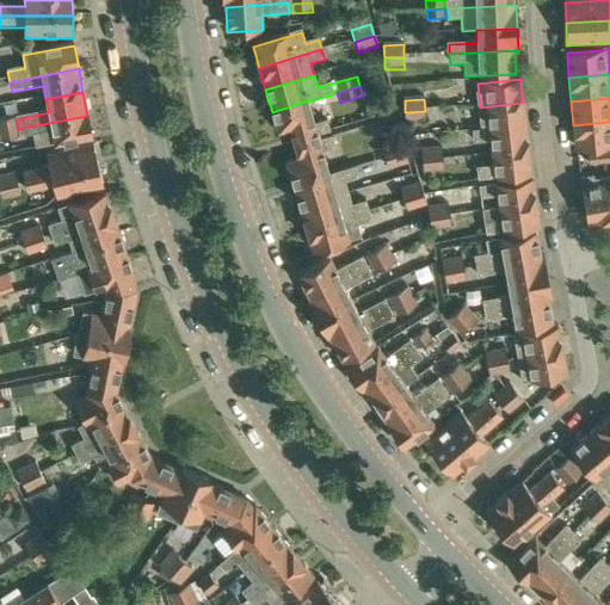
[(315,127),(308,102),(308,100),(272,112),(278,131),(281,133),(290,130),(294,143),(332,133),(328,123),(315,127)]
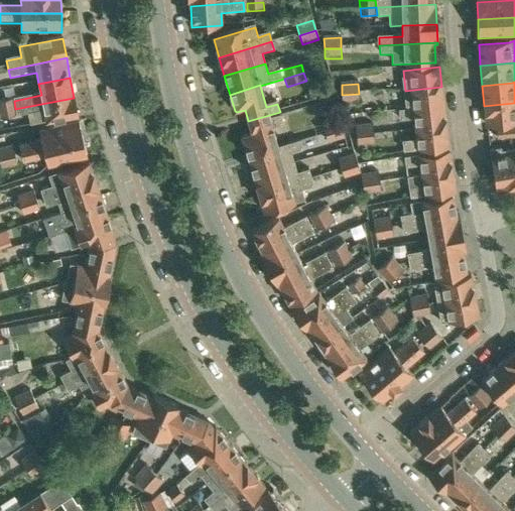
[(407,111),(413,110),(443,107),(441,87),(405,91),(407,111)]
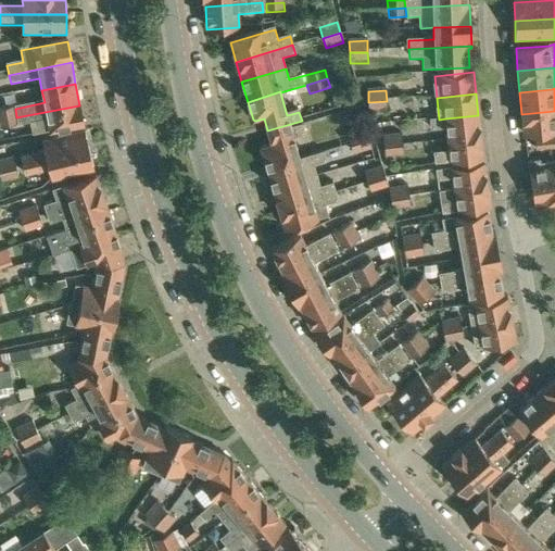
[(387,101),(368,102),(369,113),(387,112),(387,101)]
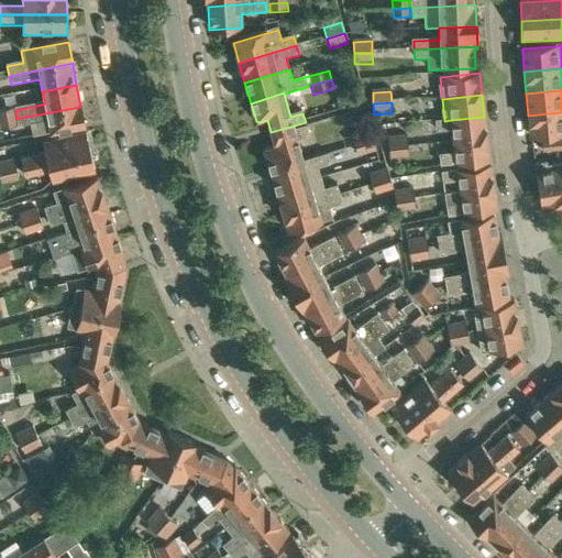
[(85,128),(80,107),(22,118),(17,119),(19,128),(48,122),(51,134),(85,128)]
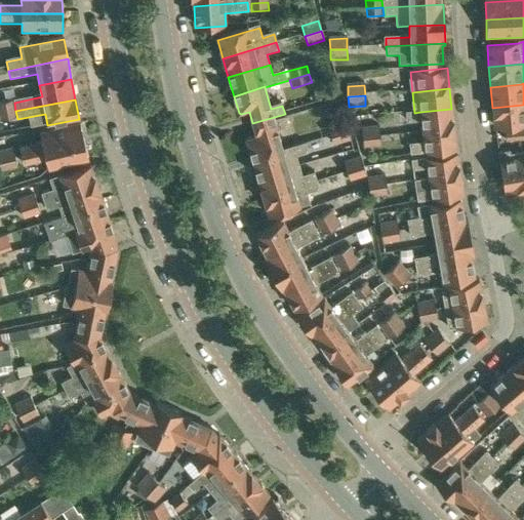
[(13,103),(5,105),(8,121),(16,120),(13,103)]
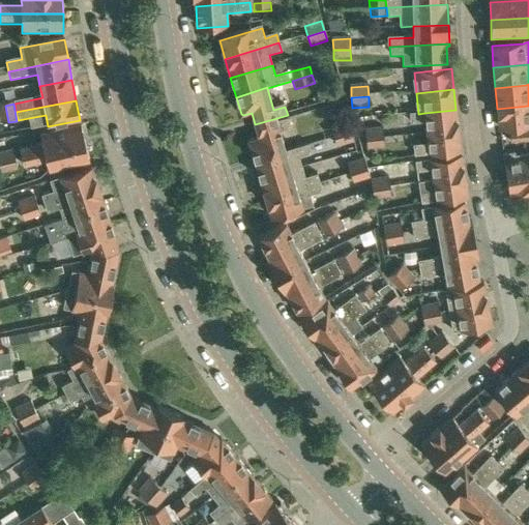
[(0,121),(0,124),(8,122),(5,106),(0,106),(0,121)]
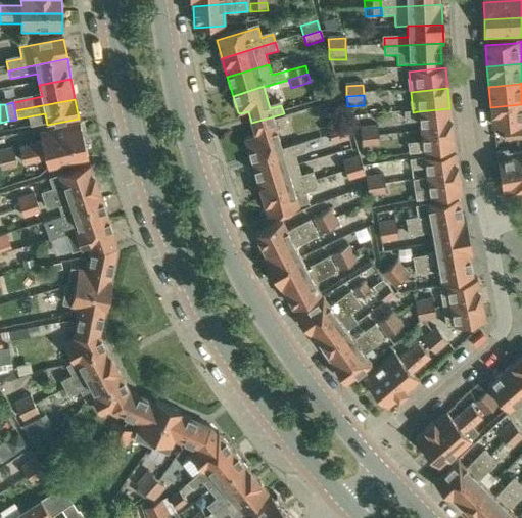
[(521,104),(490,107),(492,128),(521,125),(521,104)]
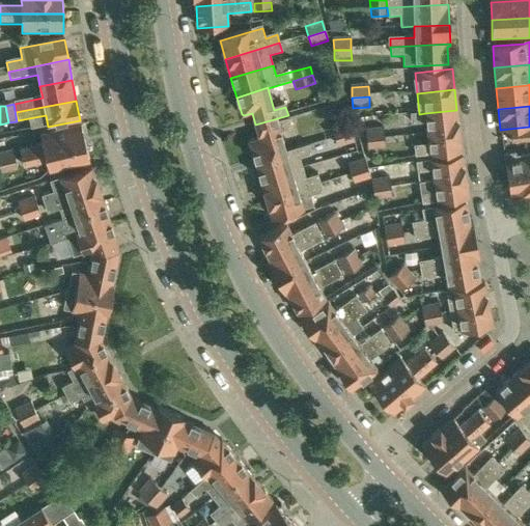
[(426,126),(427,134),(458,131),(456,110),(425,113),(419,114),(411,115),(412,128),(426,126)]
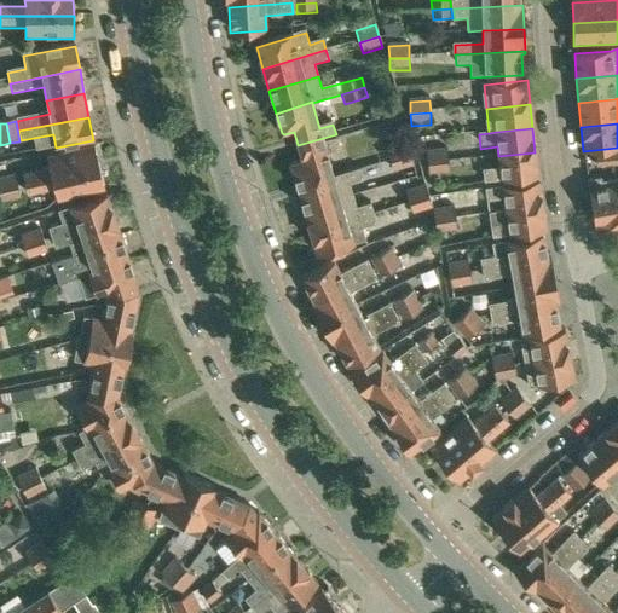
[(336,139),(323,143),(299,150),(304,163),(293,167),(292,169),(298,190),(334,178),(328,156),(340,154),(336,139)]
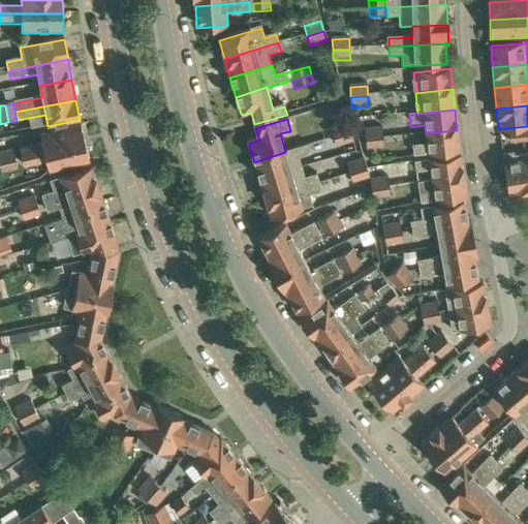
[(335,140),(351,134),(348,125),(332,129),(335,140)]
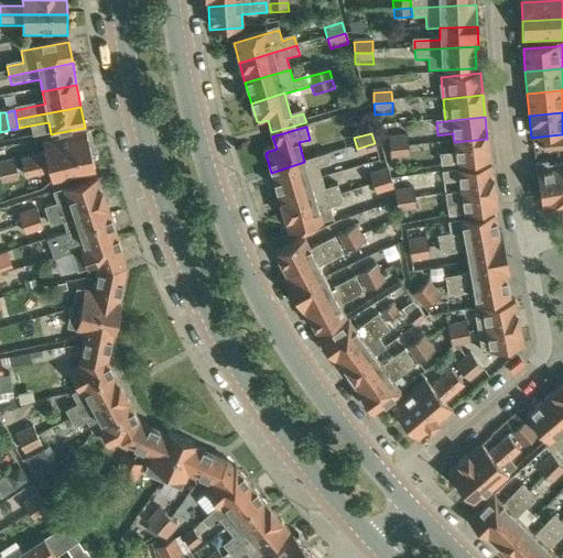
[(23,171),(90,154),(86,135),(44,146),(46,156),(22,162),(23,171)]
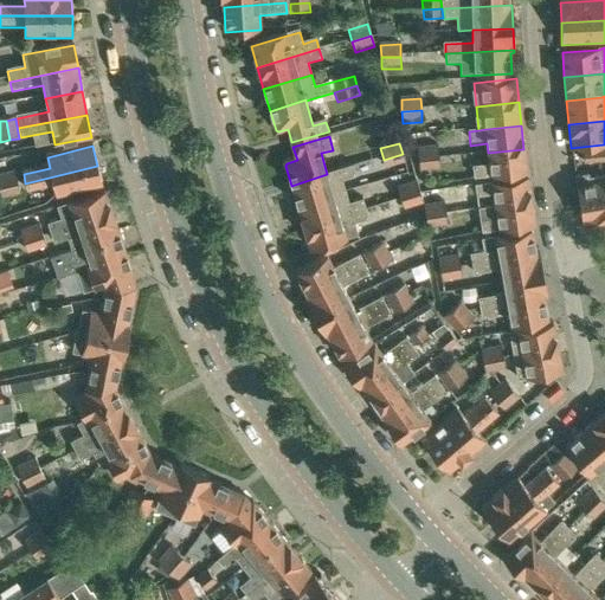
[(418,150),(419,162),(439,160),(438,148),(418,150)]
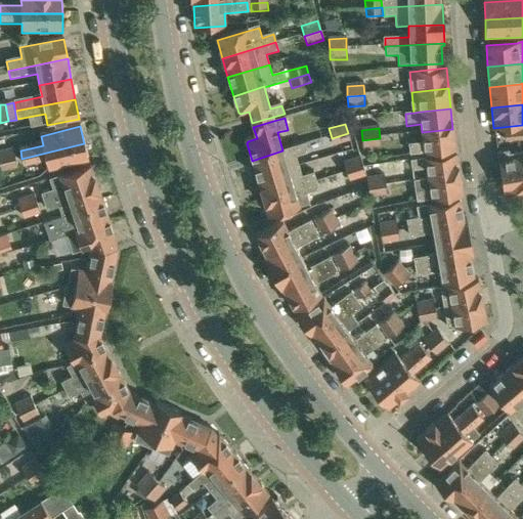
[(454,149),(452,129),(422,132),(423,144),(409,146),(410,155),(454,149)]
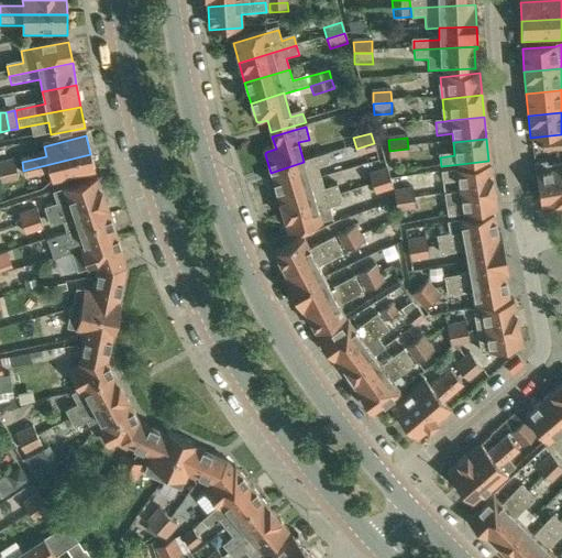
[(543,155),(555,154),(554,140),(541,142),(543,155)]
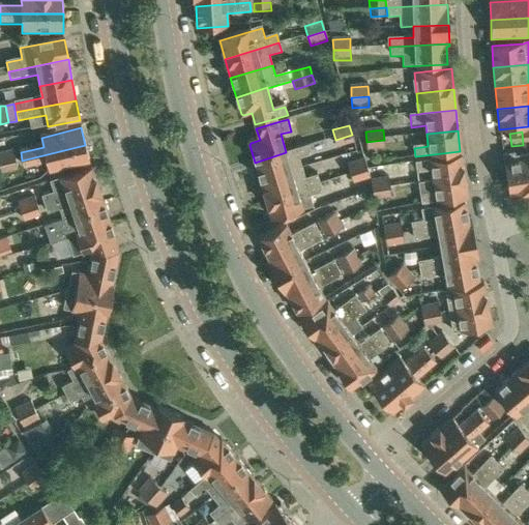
[(355,145),(352,135),(335,140),(338,149),(355,145)]
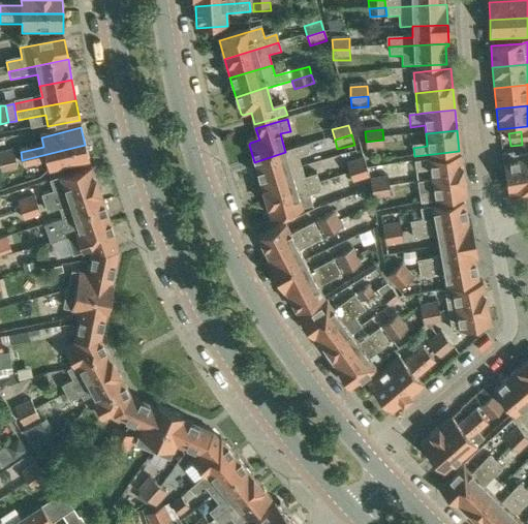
[(383,140),(366,142),(367,151),(384,150),(383,140)]
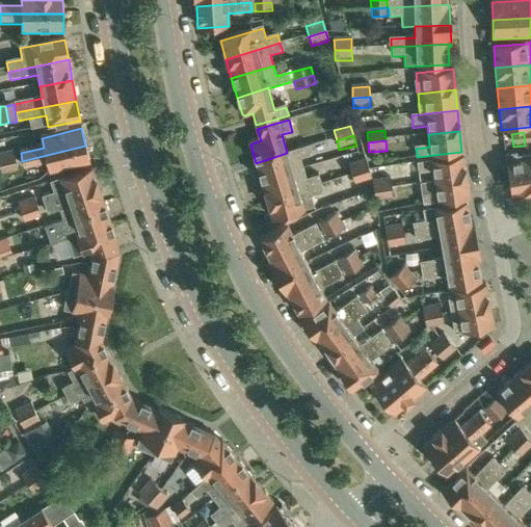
[(89,163),(85,146),(22,161),(25,170),(48,164),(50,173),(89,163)]
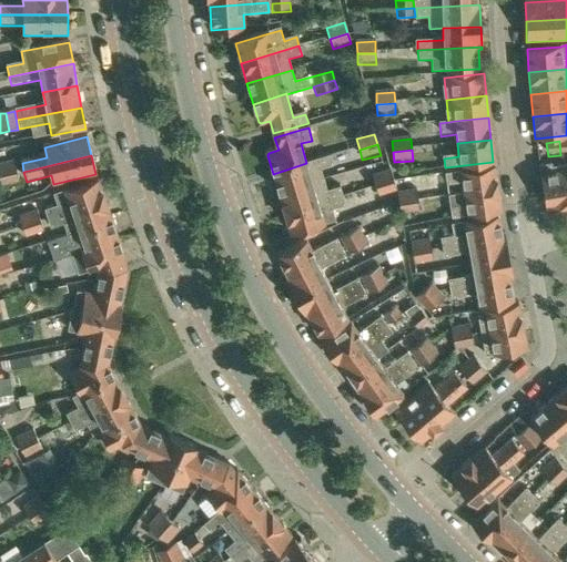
[(273,174),(280,194),(324,181),(321,170),(334,165),(331,156),(306,163),(273,174)]
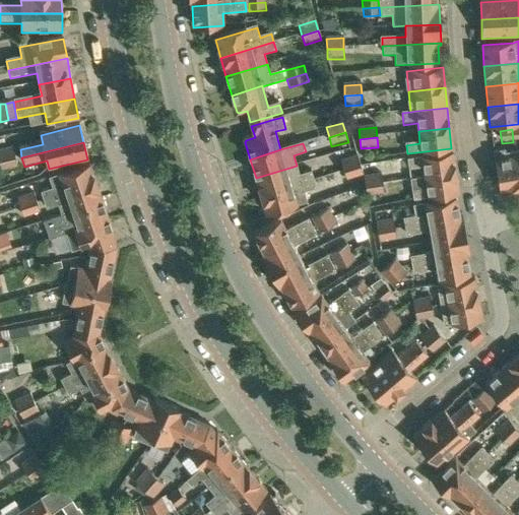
[(0,163),(15,159),(13,149),(0,151),(0,163)]
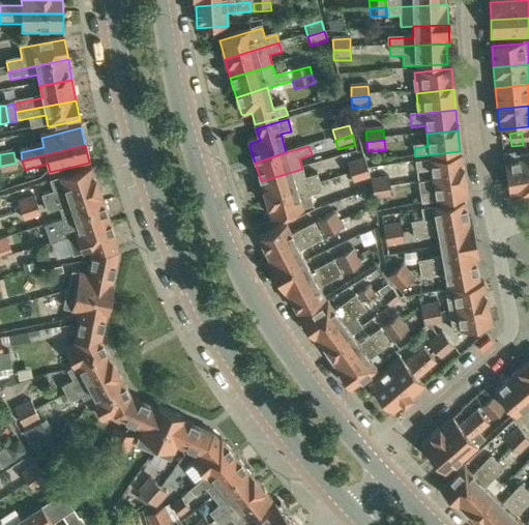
[(528,185),(524,161),(524,157),(517,158),(516,154),(501,156),(503,164),(508,195),(528,192),(528,185)]
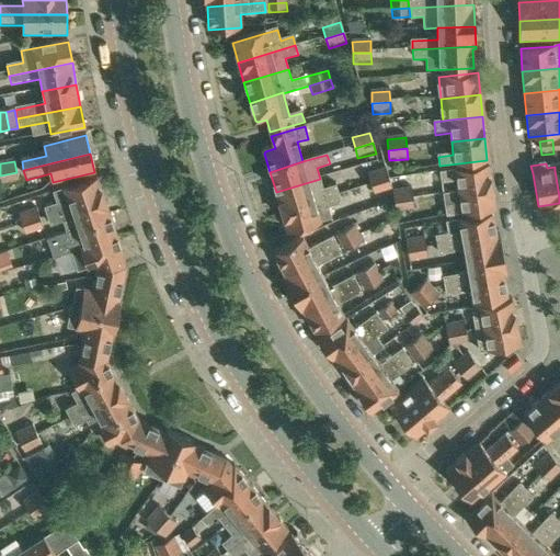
[(457,182),(458,192),(491,186),(488,165),(441,171),(442,184),(457,182)]
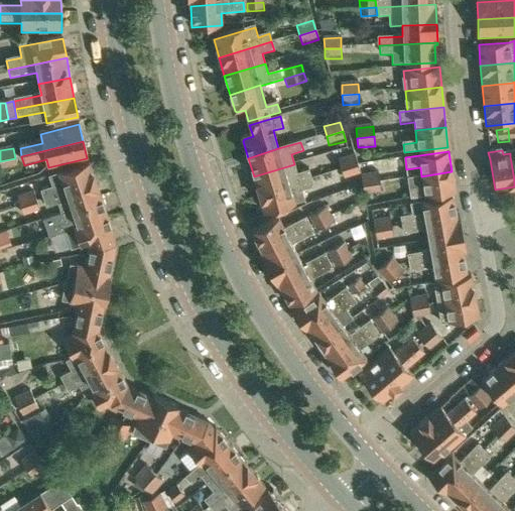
[(358,166),(355,156),(339,161),(342,171),(358,166)]
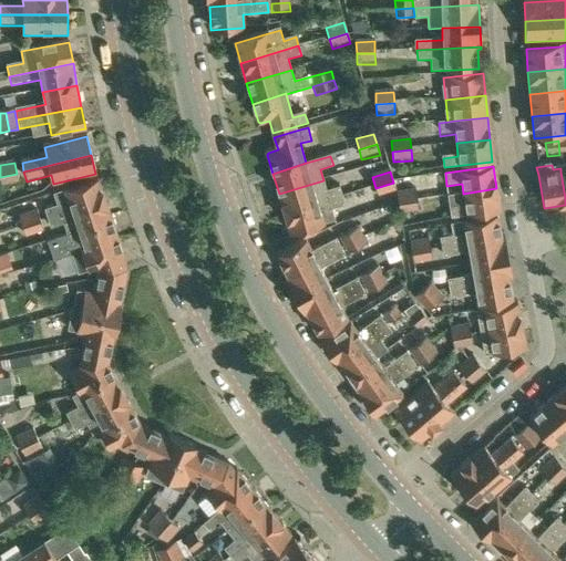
[(20,184),(17,174),(0,177),(0,182),(1,188),(20,184)]
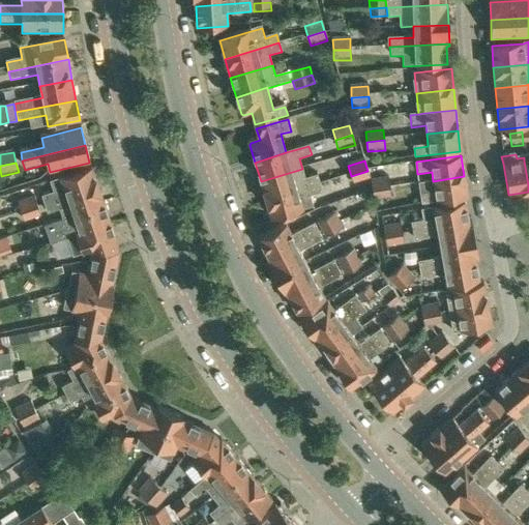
[(43,199),(46,206),(98,188),(92,169),(51,183),(54,195),(43,199)]
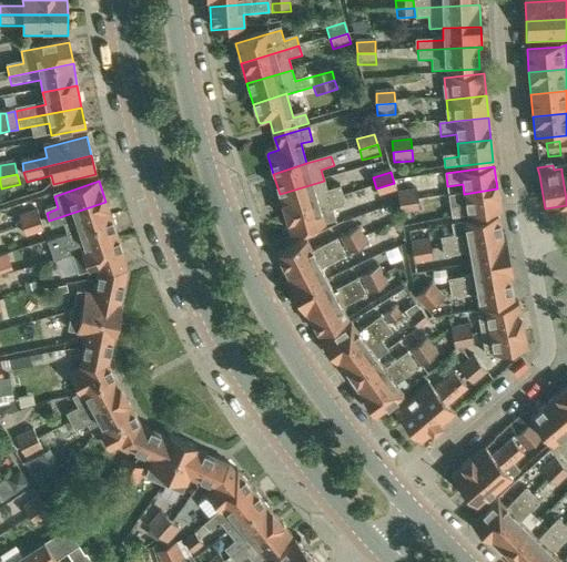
[(280,194),(285,214),(343,197),(341,188),(327,193),(324,181),(280,194)]
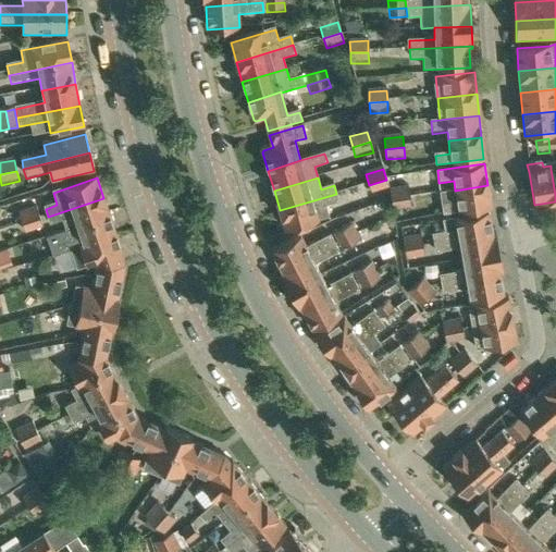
[(390,189),(386,180),(369,185),(372,195),(390,189)]
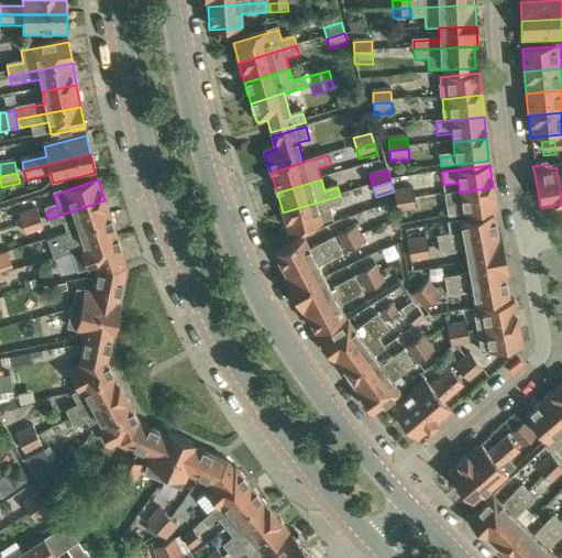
[(448,217),(463,215),(496,210),(493,187),(460,193),(445,195),(448,217)]
